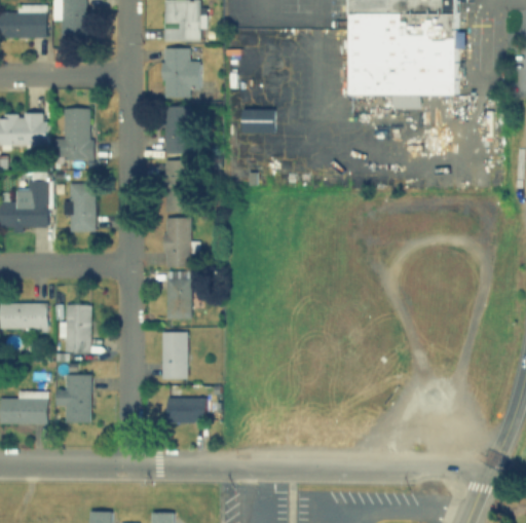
[(52,0),(52,21),(61,21),(61,35),(84,35),(84,0),(52,0)]
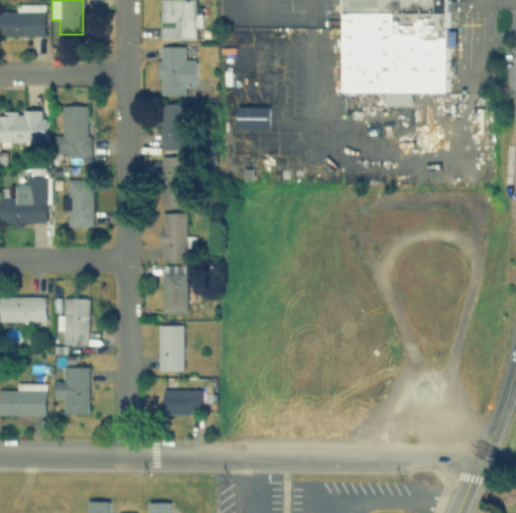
[(161,0),(161,39),(196,39),(196,29),(199,29),(199,0),(161,0)]
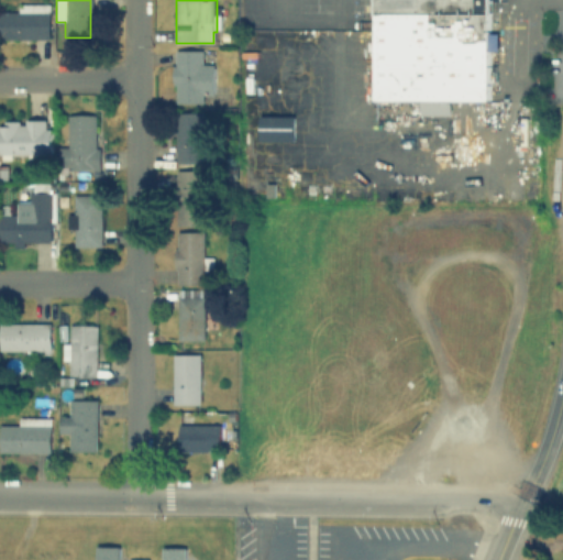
[(375,0),(375,102),(420,102),(420,118),(451,118),(451,102),(487,102),(487,0),(375,0)]
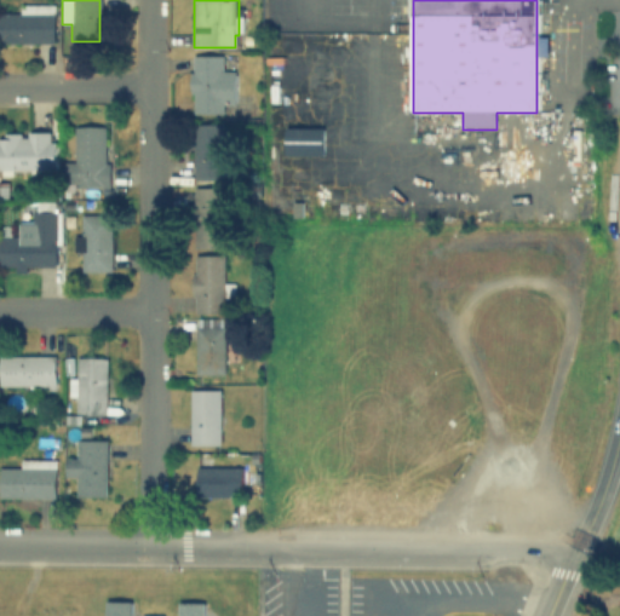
[(0,16),(0,44),(55,44),(55,7),(18,7),(18,16),(0,16)]
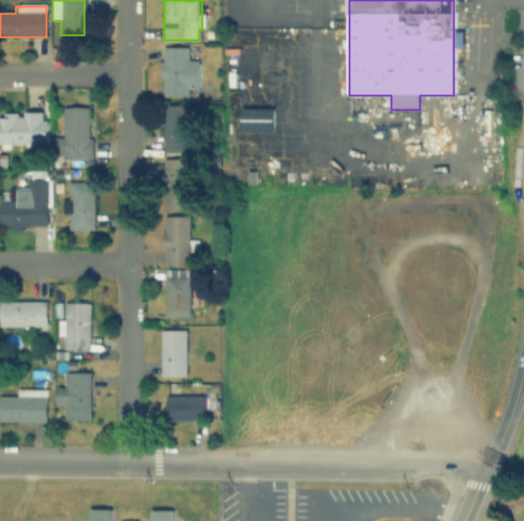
[(198,96),(198,60),(187,60),(187,48),(162,48),(162,96),(198,96)]
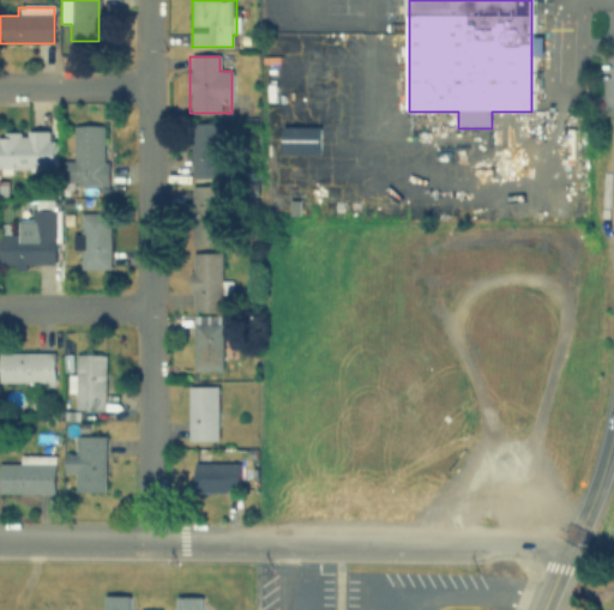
[(223,125),(192,125),(192,179),(222,179),(223,125)]
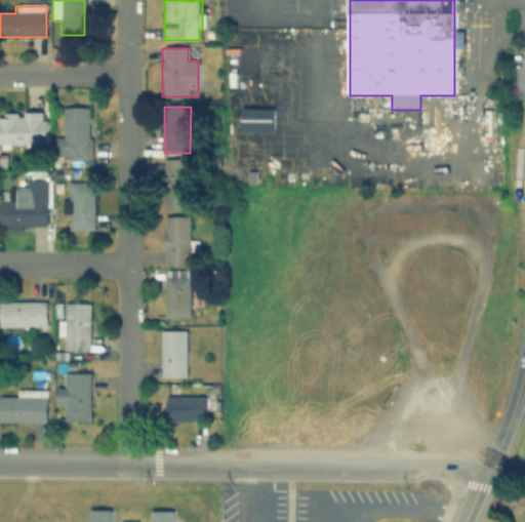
[(92,159),(91,109),(64,109),(64,138),(55,138),(55,159),(92,159)]
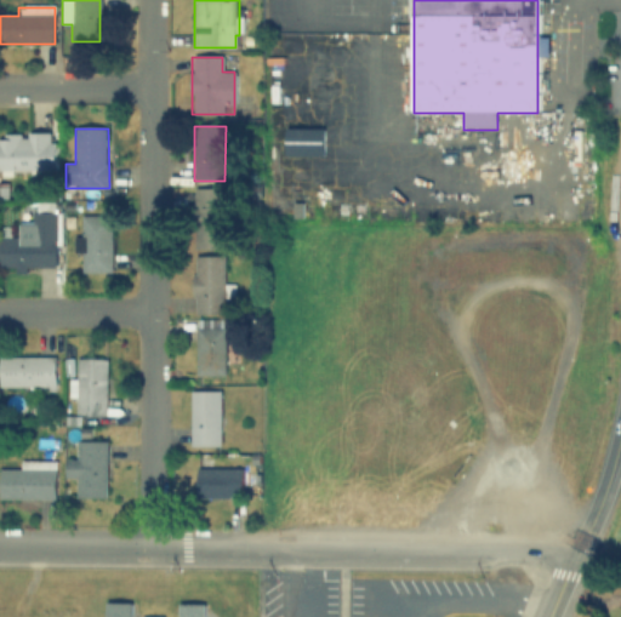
[(0,135),(0,176),(56,176),(56,135),(0,135)]
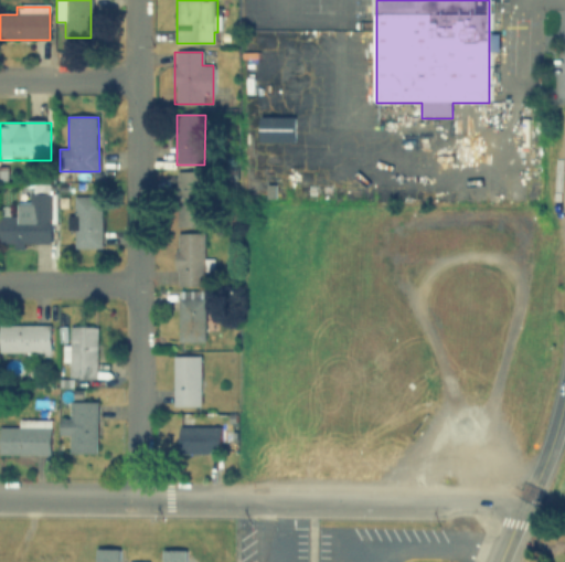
[(204,228),(204,173),(178,173),(178,228),(204,228)]
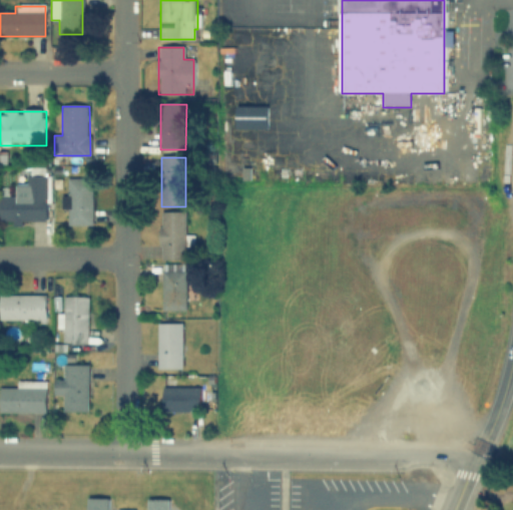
[(0,222),(48,223),(48,168),(28,168),(28,186),(15,186),(15,192),(0,192),(0,222)]
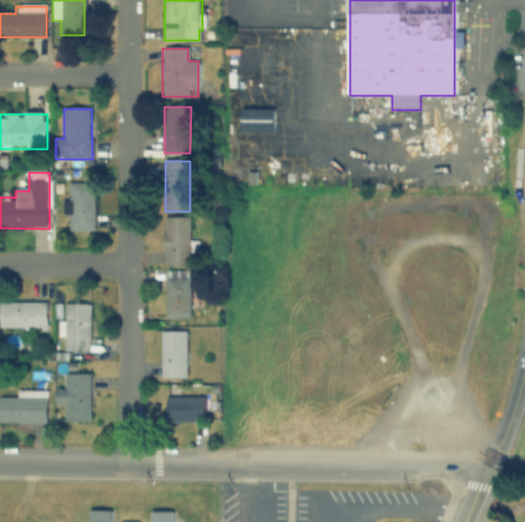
[(94,232),(94,184),(69,184),(69,232),(94,232)]
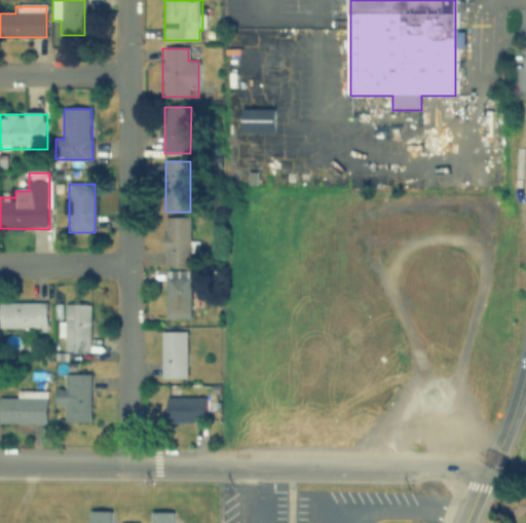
[(190,218),(163,218),(163,267),(190,267),(190,218)]
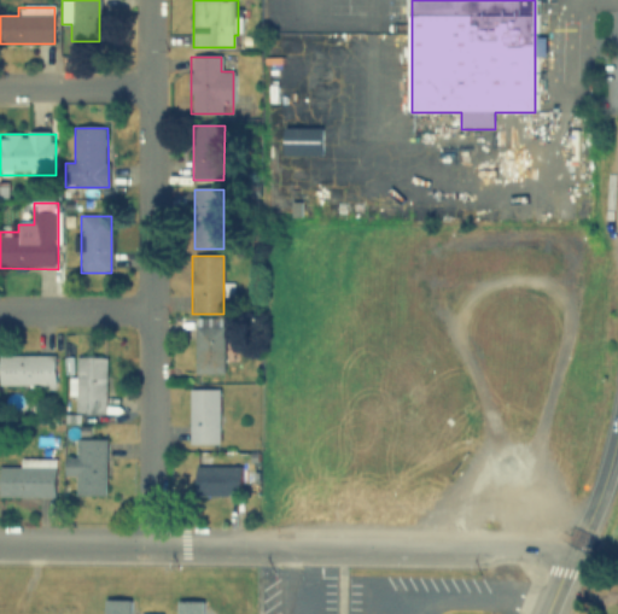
[(196,374),(223,374),(223,320),(196,320),(196,374)]
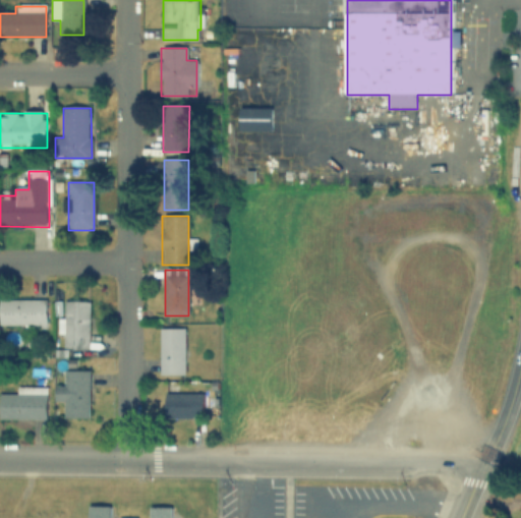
[(0,327),(46,327),(46,299),(0,299),(0,327)]
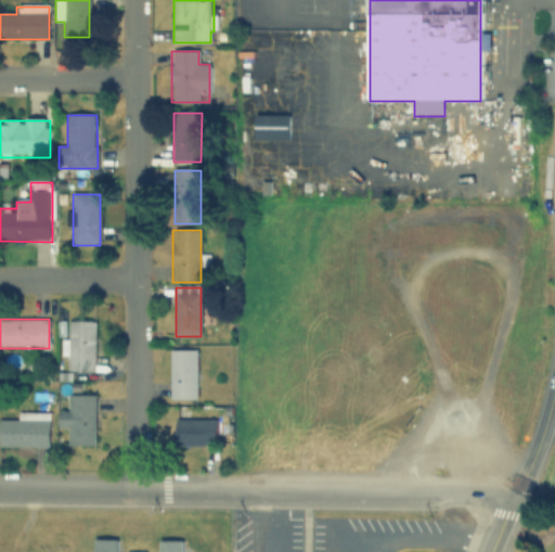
[(95,322),(68,322),(68,339),(63,339),(63,360),(67,360),(67,373),(95,373),(95,322)]
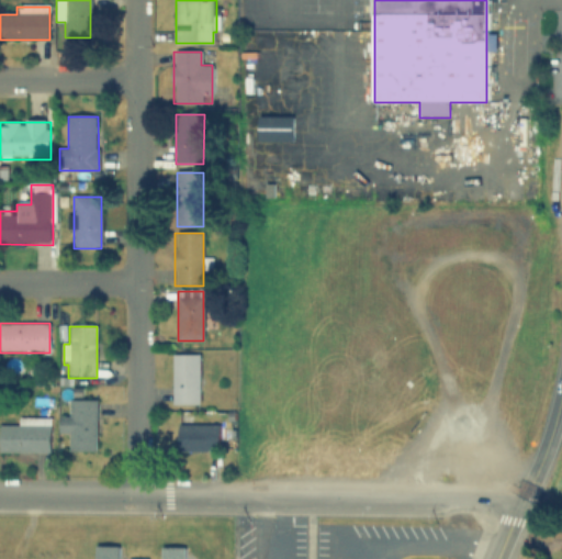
[(172,405),(198,405),(198,356),(172,356),(172,405)]
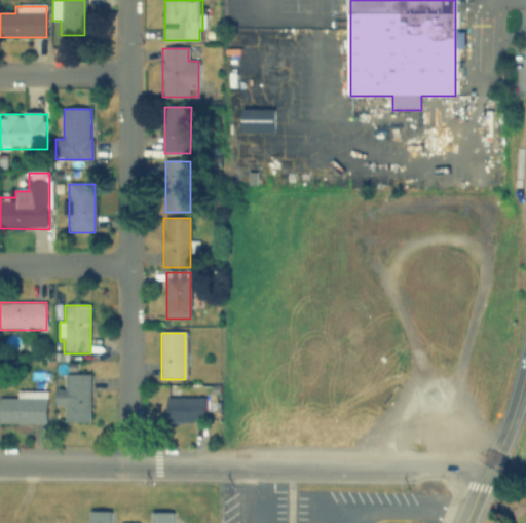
[(90,375),(66,375),(66,388),(57,388),(57,408),(66,408),(66,421),(90,421),(90,375)]
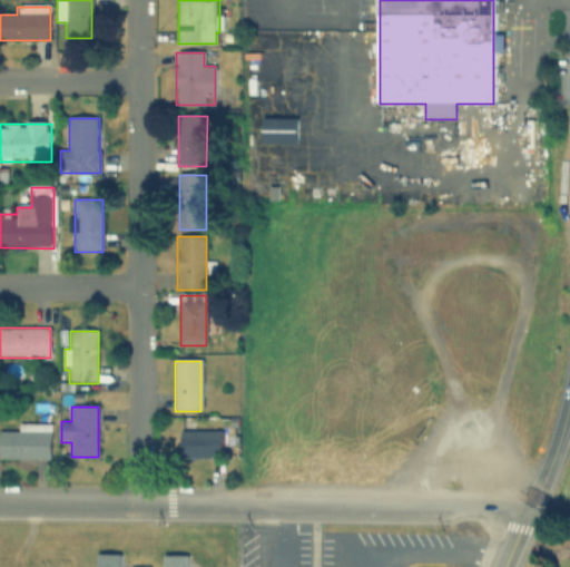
[(222,432),(190,432),(190,421),(182,421),(182,458),(222,458),(222,432)]
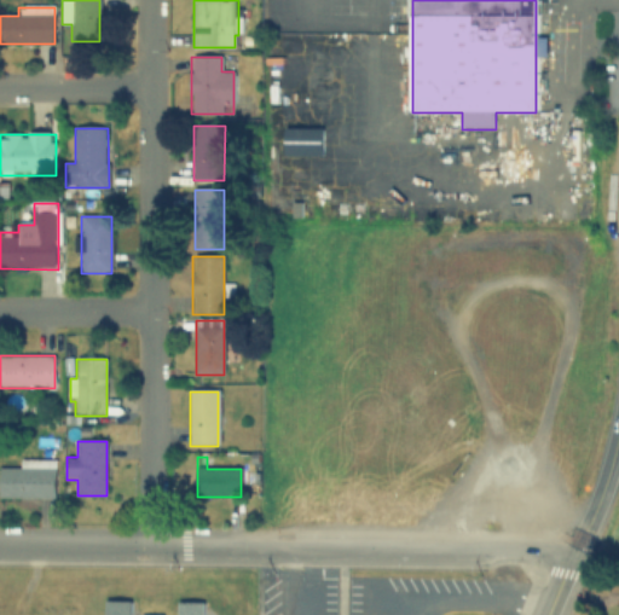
[(55,462),(18,462),(18,468),(0,468),(0,499),(55,499),(55,462)]
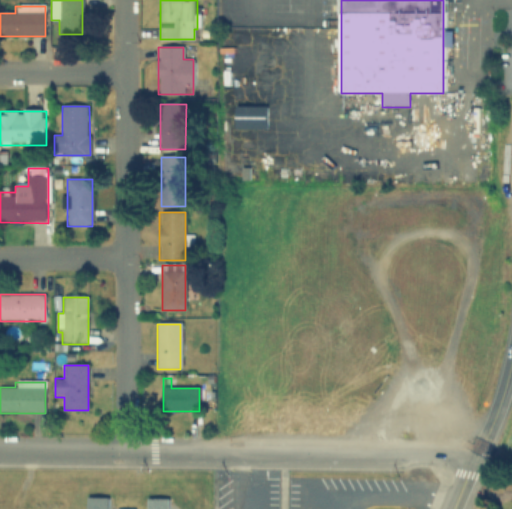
[(107,508),(108,499),(87,499),(86,508),(107,508)]
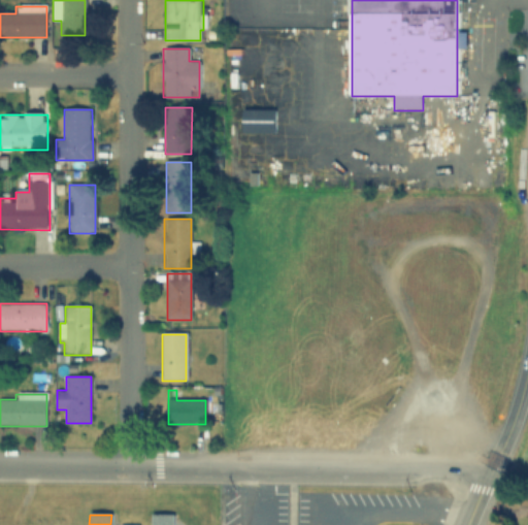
[(173,524),(173,516),(152,516),(152,524),(173,524)]
